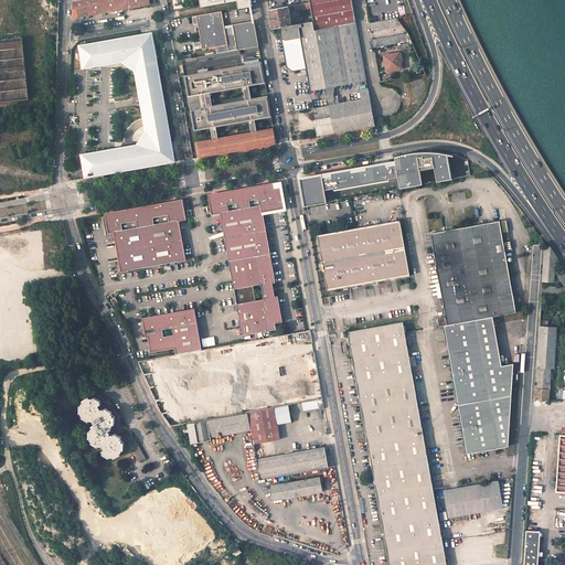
[(73,0),(73,18),(125,9),(142,6),(153,4),(152,0),(73,0)]
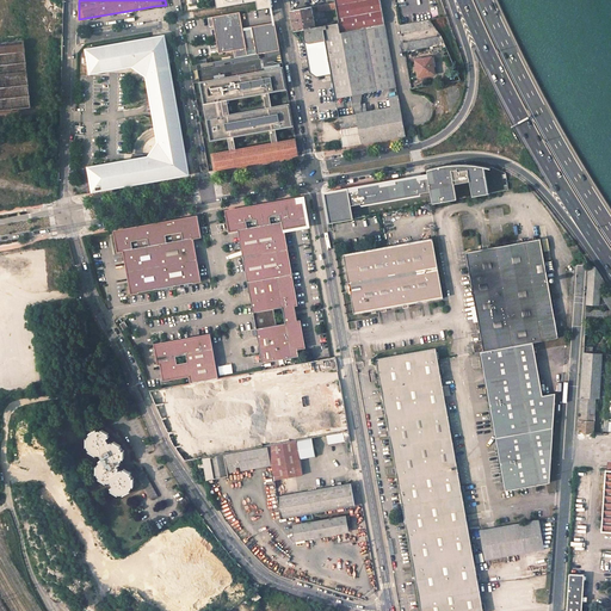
[(334,0),(334,1),(335,5),(338,18),(339,23),(340,32),(384,24),(383,19),(380,0),(334,0)]
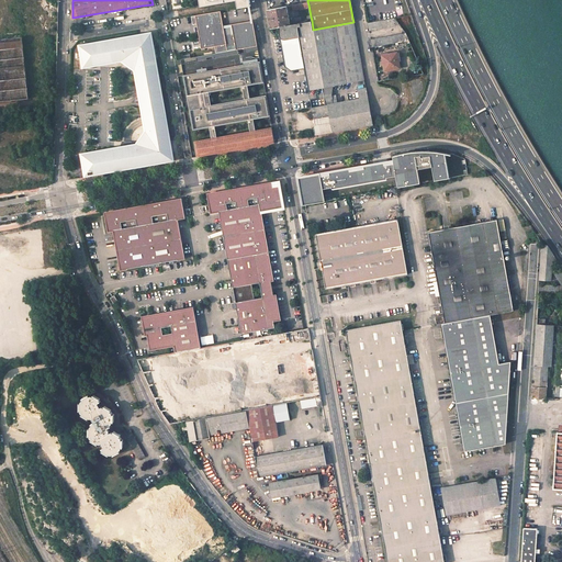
[(287,6),(268,9),(269,18),(271,27),(278,26),(290,24),(290,21),(287,6)]
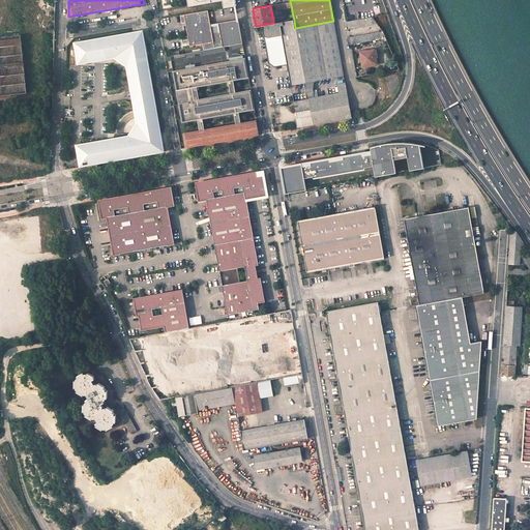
[(372,8),(375,15),(381,12),(378,6),(372,8)]
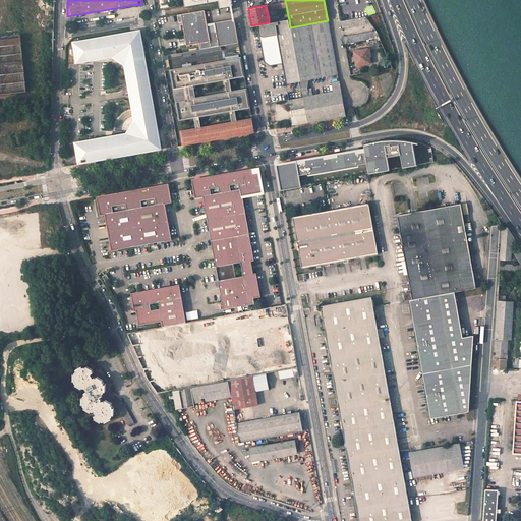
[(205,10),(181,14),(187,45),(210,41),(211,47),(221,46),(227,45),(239,42),(236,26),(233,27),(232,21),(216,22),(216,23),(208,24),(205,10)]
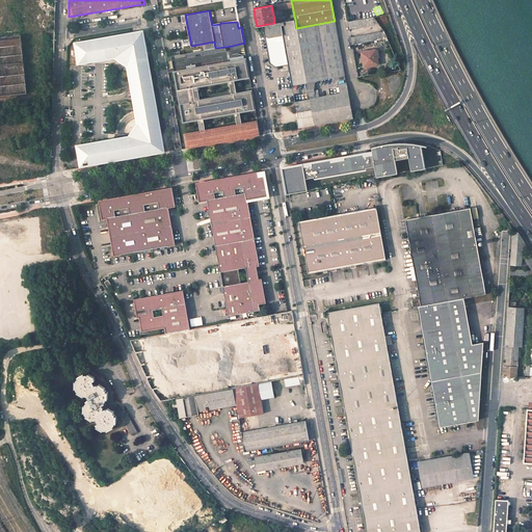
[(348,22),(350,29),(373,25),(372,18),(348,22)]
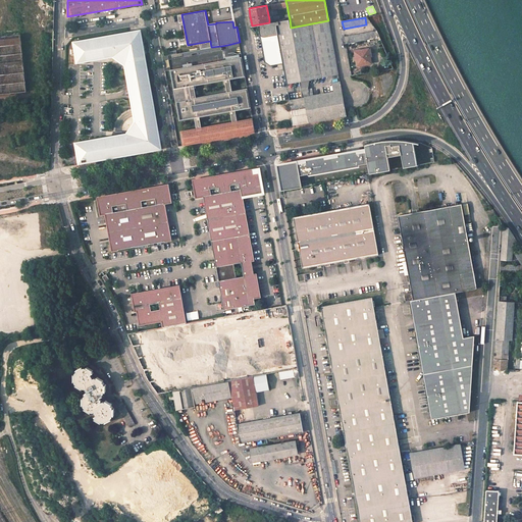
[(328,20),(291,28),(290,19),(269,22),(258,24),(264,59),(272,65),(282,63),(286,84),(338,74),(328,20)]
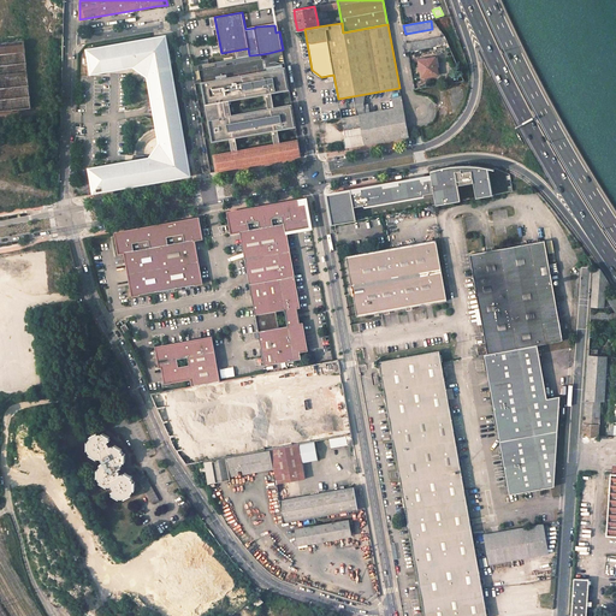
[(165,36),(92,49),(92,51),(124,45),(130,46),(134,46),(136,46),(138,45),(141,43),(144,42),(147,41),(150,40),(153,40),(157,40),(159,41),(163,43),(165,47),(166,51),(167,54),(166,58),(166,61),(166,65),(166,67),(171,66),(165,36)]
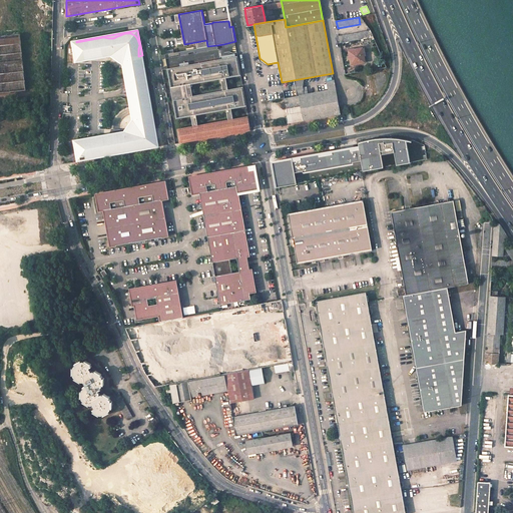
[(368,32),(339,37),(340,43),(369,38),(368,32)]
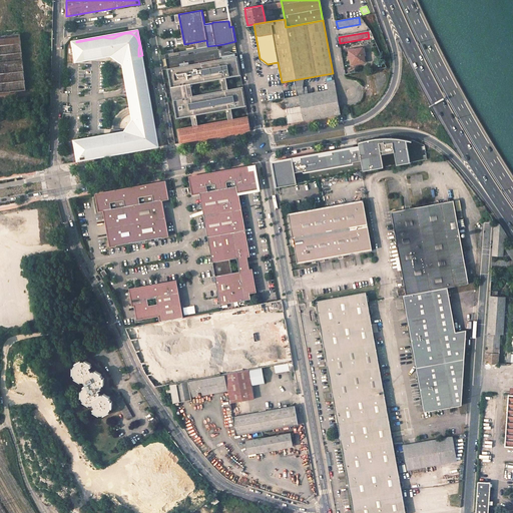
[(71,49),(74,48),(76,48),(76,60),(99,56),(99,57),(99,58),(109,56),(109,55),(115,54),(115,55),(115,56),(115,57),(115,58),(117,60),(118,60),(119,60),(120,60),(122,59),(123,65),(122,65),(124,75),(125,74),(126,74),(130,96),(148,93),(143,68),(143,66),(141,64),(140,61),(139,58),(138,56),(138,54),(138,51),(138,48),(139,45),(138,42),(137,39),(135,36),(132,34),(130,33),(127,33),(125,33),(122,34),(120,35),(117,36),(115,37),(113,38),(111,38),(108,38),(103,37),(76,42),(76,41),(76,40),(71,41),(71,49)]
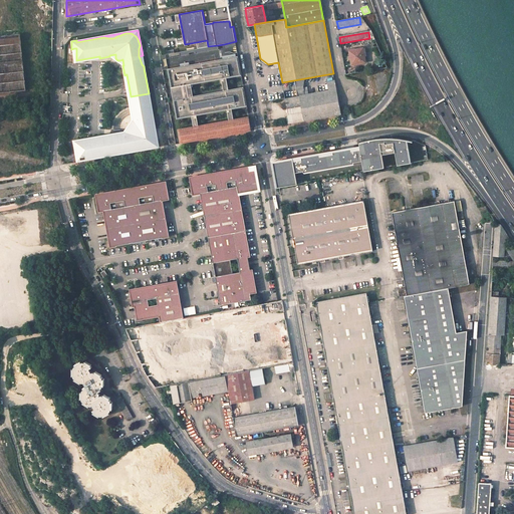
[(22,34),(0,35),(0,93),(27,91),(22,34)]
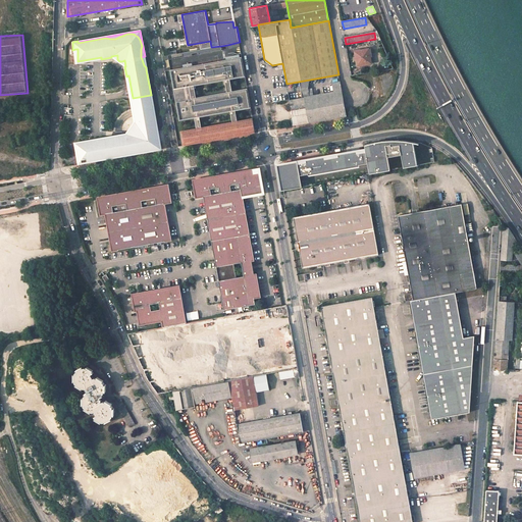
[(222,50),(221,46),(211,47),(183,52),(184,57),(193,55),(193,54),(199,52),(199,54),(222,50)]
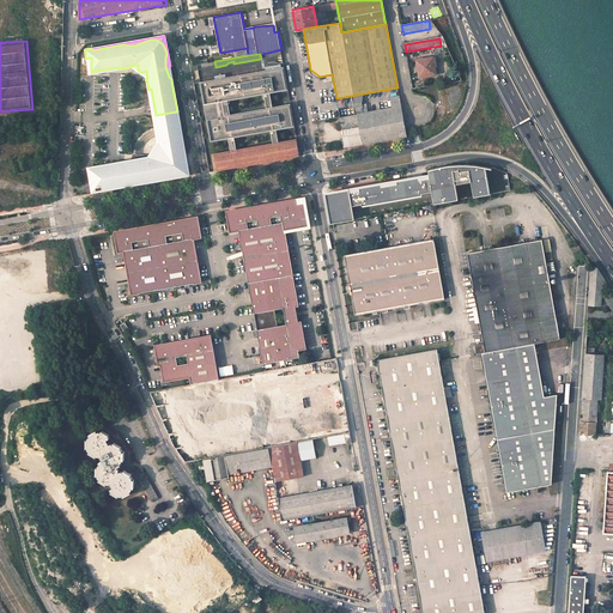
[(417,61),(420,78),(436,76),(434,58),(417,61)]
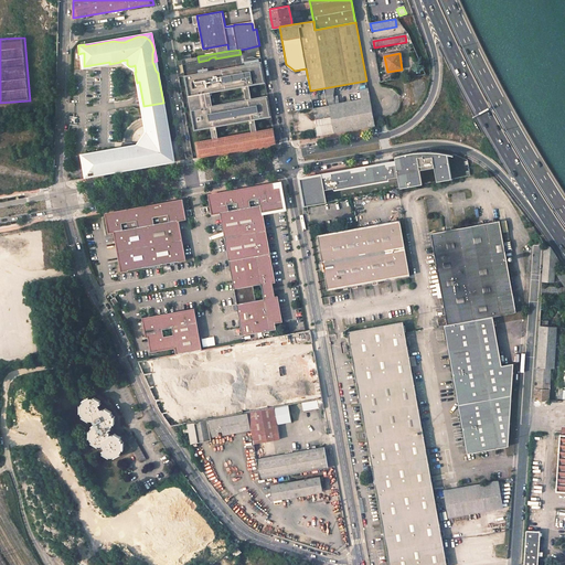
[(163,103),(157,61),(152,62),(153,64),(155,67),(156,71),(158,73),(158,75),(163,103)]
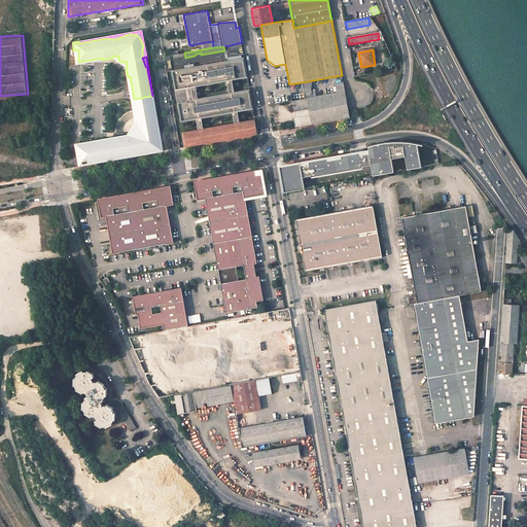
[(239,111),(253,109),(250,89),(236,92),(234,79),(248,77),(244,58),(173,70),(181,121),(197,118),(199,129),(183,131),(185,146),(258,134),(255,118),(240,121),(239,111)]
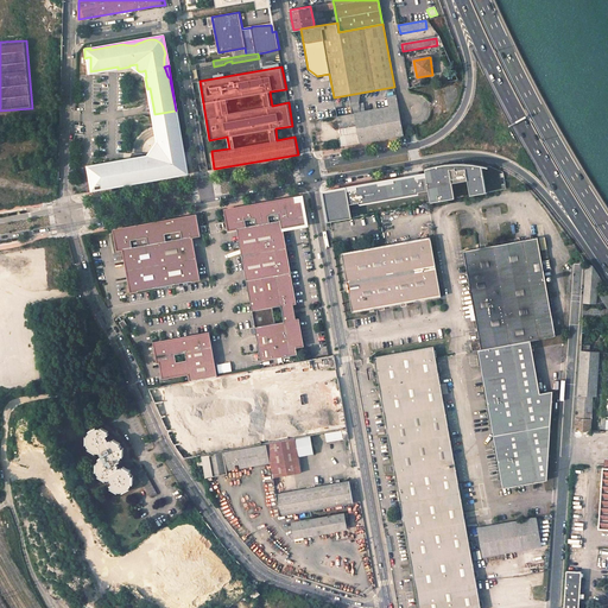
[(363,112),(362,103),(358,105),(360,113),(355,113),(360,144),(403,135),(396,95),(386,97),(387,107),(363,112)]
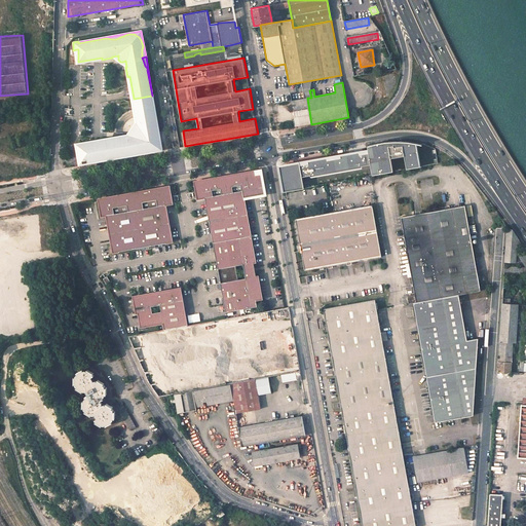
[(116,138),(105,140),(108,158),(126,155),(128,154),(132,153),(134,152),(137,151),(140,151),(143,151),(146,151),(149,151),(152,150),(155,148),(157,146),(158,142),(159,139),(158,136),(157,132),(155,129),(154,126),(154,123),(154,119),(154,116),(155,113),(154,111),(152,96),(134,99),(136,111),(135,111),(134,111),(136,121),(137,126),(136,126),(133,127),(132,129),(132,132),(132,133),(132,134),(126,135),(116,137),(116,138)]
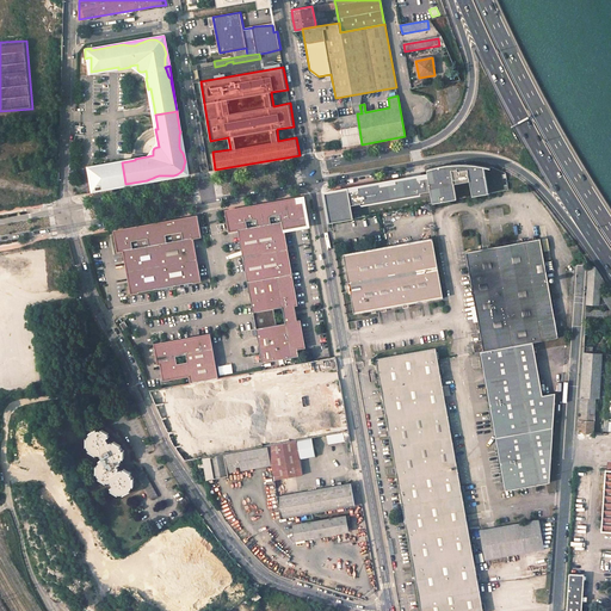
[(147,180),(125,184),(125,185),(179,176),(189,174),(177,111),(179,129),(180,131),(179,135),(179,139),(179,143),(179,147),(180,150),(183,153),(184,158),(185,161),(184,165),(183,170),(180,172),(177,174),(173,176),(170,176),(166,176),(162,176),(159,176),(155,177),(153,178),(149,179),(147,180)]
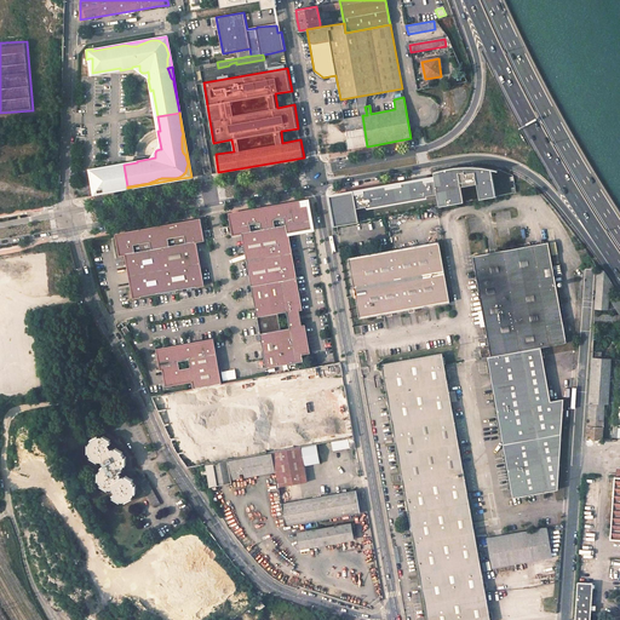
[(367,147),(362,115),(344,119),(349,149),(367,147)]
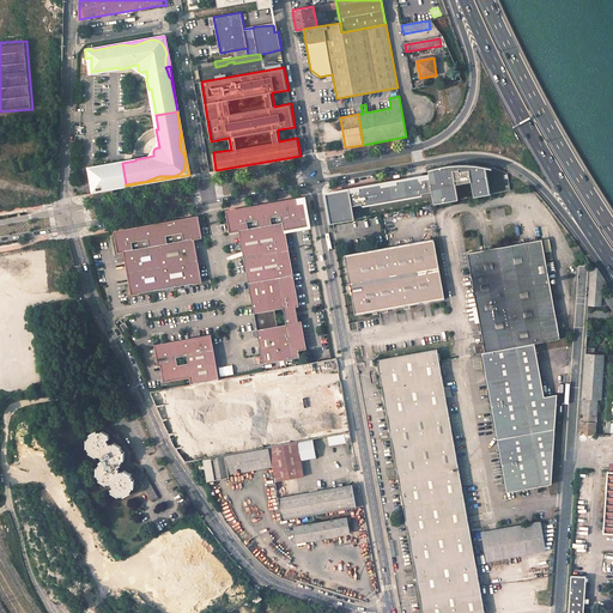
[(98,168),(122,163),(122,162),(87,167),(92,193),(93,193),(93,183),(101,181),(98,168)]
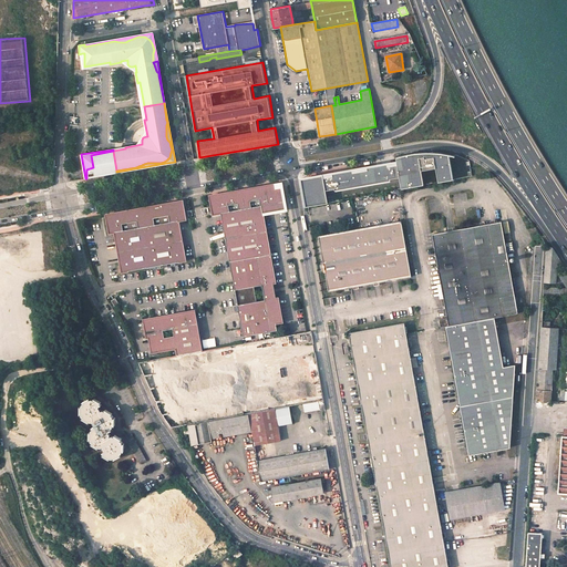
[(116,171),(113,151),(91,155),(93,167),(86,169),(86,178),(96,177),(95,175),(116,171)]
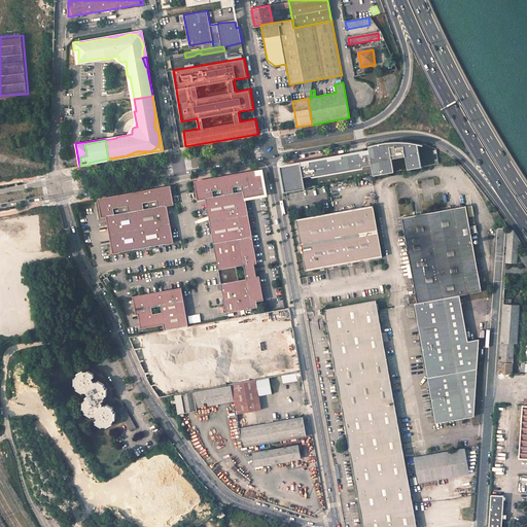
[(283,185),(284,194),(305,189),(303,179),(384,164),(385,175),(407,171),(427,167),(437,166),(434,147),(431,146),(421,143),(414,142),(408,142),(401,142),(394,143),(385,144),(375,146),(369,147),(369,151),(367,151),(356,153),(322,160),(280,167),(281,177),(283,185)]
